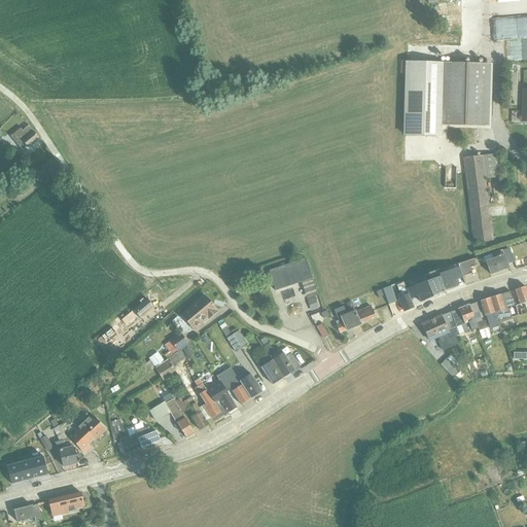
[(432,5),(435,13),(441,11),(436,3),(432,5)]
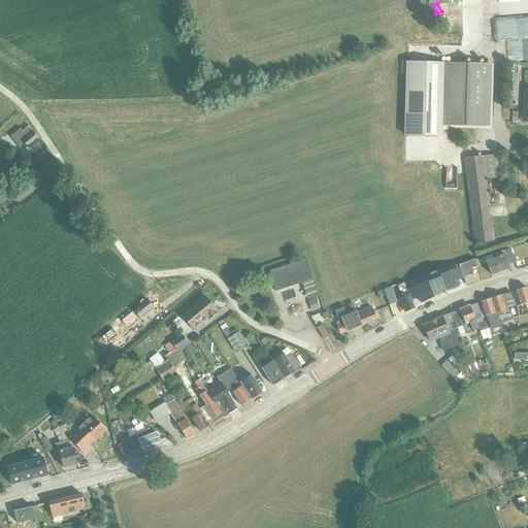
[(500,37),(527,35),(527,13),(499,15),(500,37)]
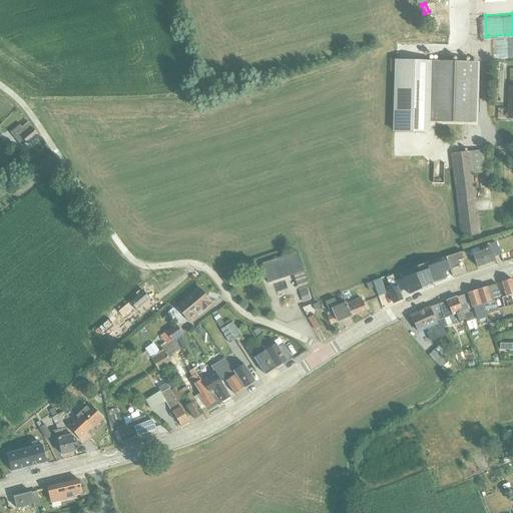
[(453,24),(454,15),(438,15),(438,24),(453,24)]
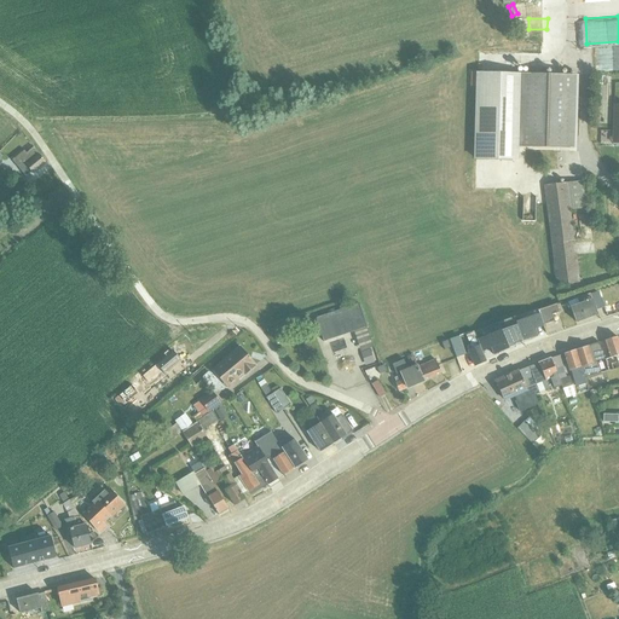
[(518,146),(520,74),(485,73),(475,73),(474,86),(473,160),(475,160),(486,160),(518,160),(518,146)]
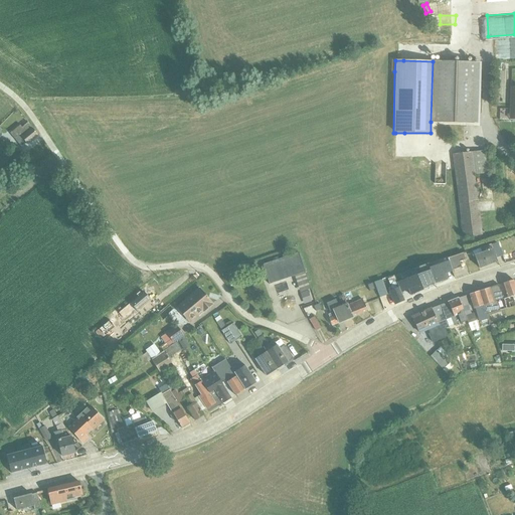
[(433,61),(431,122),(478,123),(479,62),(433,61)]
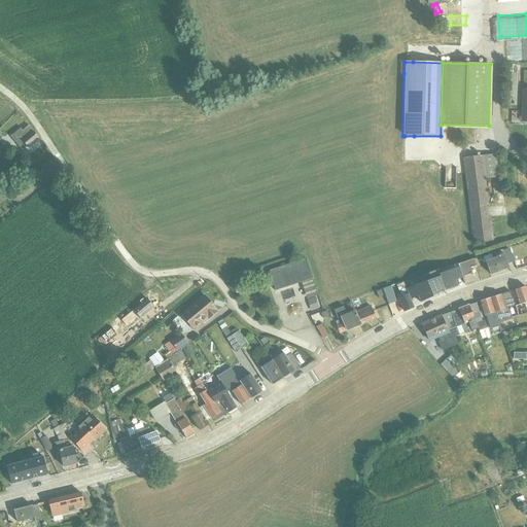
[(21,128),(10,136),(22,150),(27,145),(28,146),(38,138),(29,126),(23,131),(21,128)]
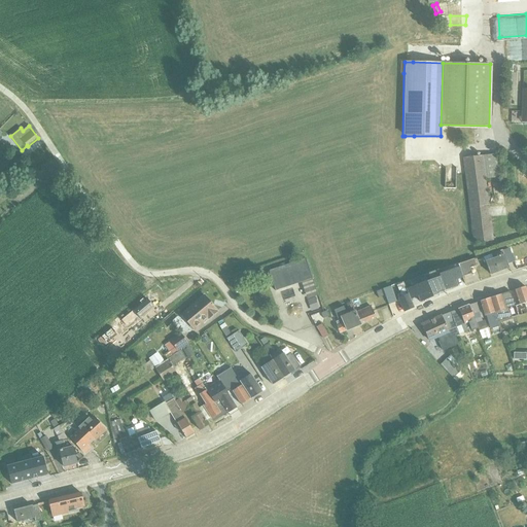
[(499,153),(463,159),(466,189),(473,243),(493,241),(490,212),(486,179),(492,178),(502,177),(499,153)]
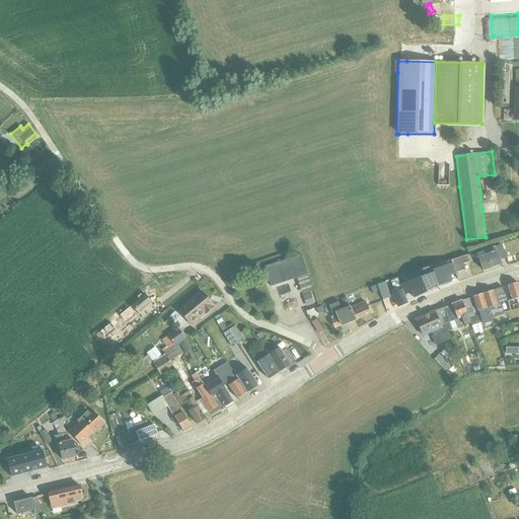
[(503,245),(495,247),(500,260),(507,257),(503,245)]
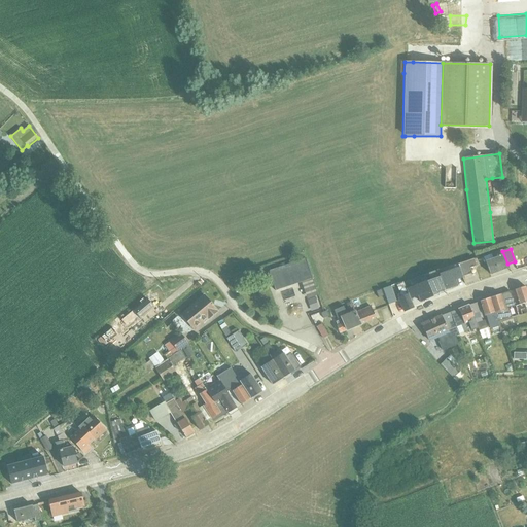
[(507,264),(502,251),(502,250),(484,257),(490,275),(508,268),(507,264)]
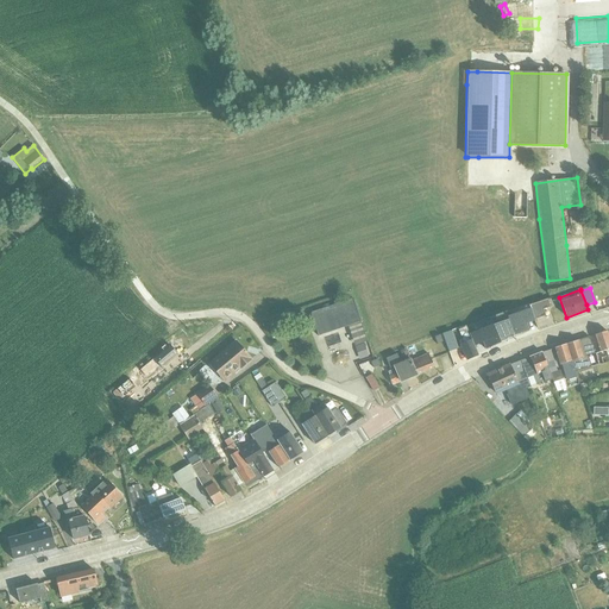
[(349,326),(360,322),(362,321),(353,299),(311,313),(318,337),(349,326)]
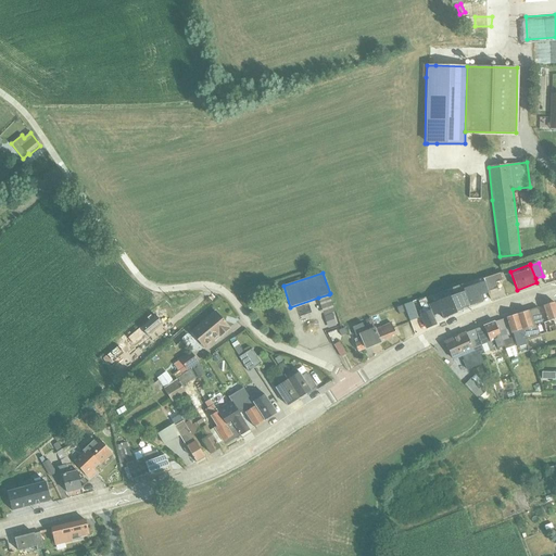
[(484,281),(488,291),(498,288),(496,282),(502,280),(500,273),(483,279),(484,281)]
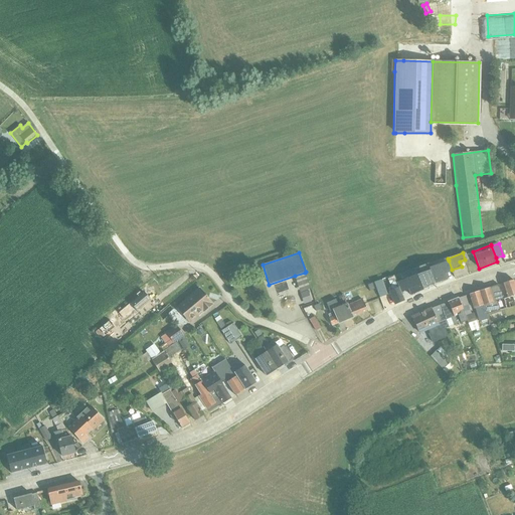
[(452,270),(449,261),(428,269),(434,282),(439,280),(440,283),(447,280),(445,274),(453,272),(452,270)]
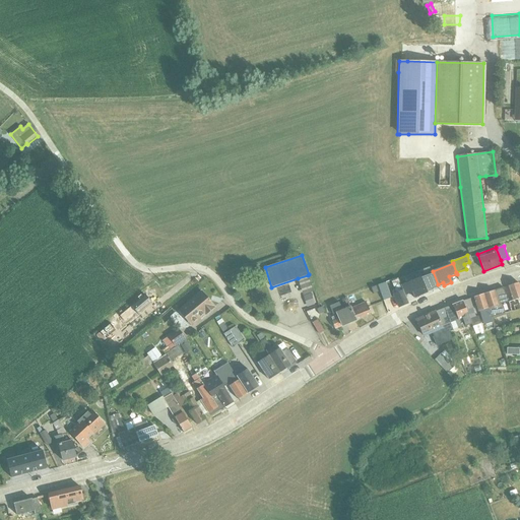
[(308,275),(298,278),(303,296),(314,291),(308,275)]
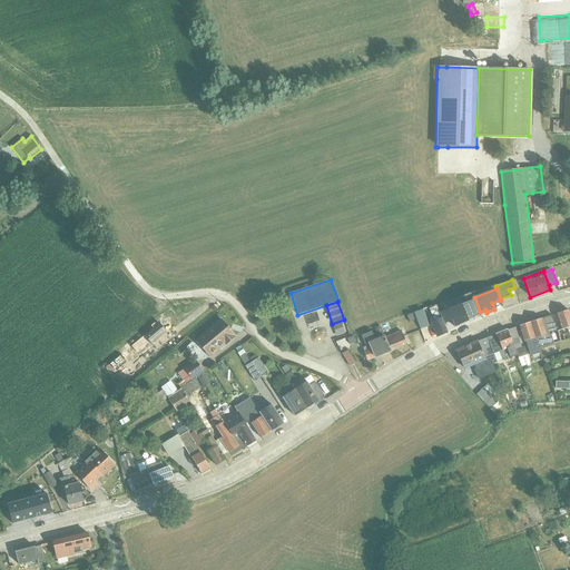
[(461,304),(440,313),(444,324),(452,321),(454,327),(463,323),(462,321),(467,318),(461,304)]
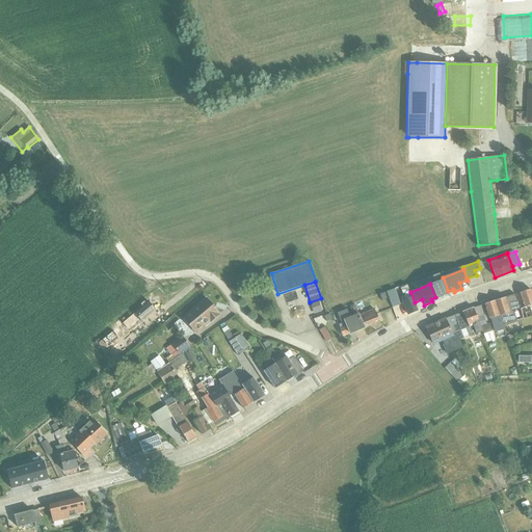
[(415,302),(410,292),(407,286),(401,288),(405,300),(402,301),(408,315),(418,311),(415,302)]
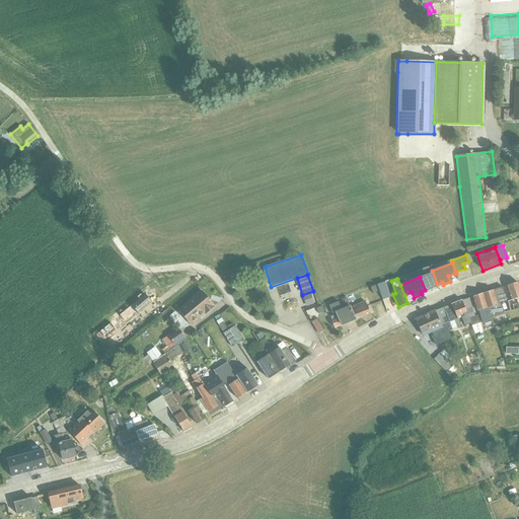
[(384,282),(377,284),(382,300),(389,297),(384,282)]
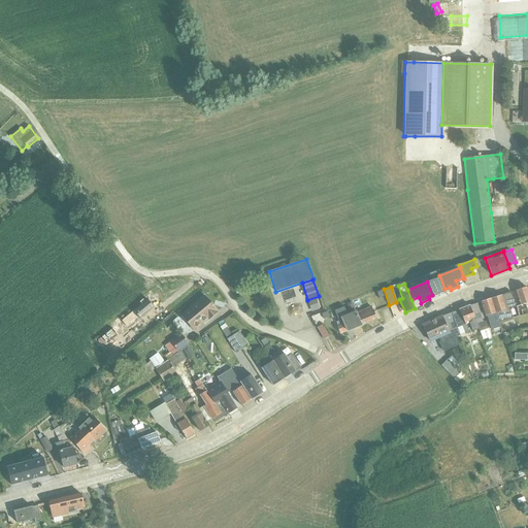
[(527,293),(527,291),(526,288),(516,291),(521,305),(516,307),(520,317),(527,312),(527,293)]
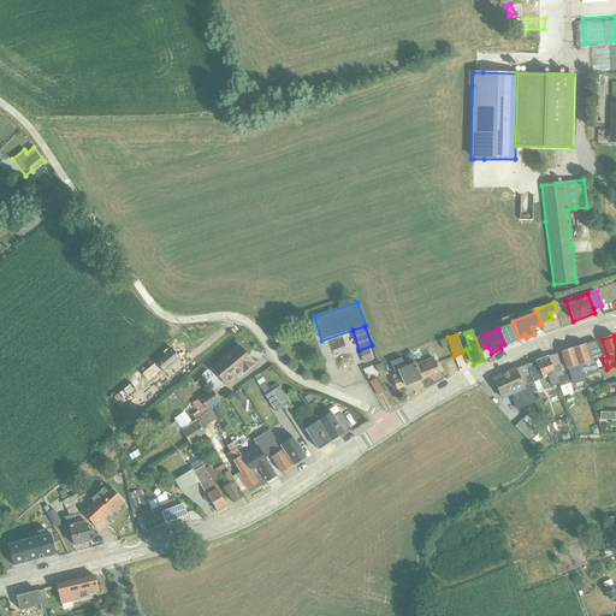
[(331,339),(333,348),(345,345),(344,337),(331,339)]
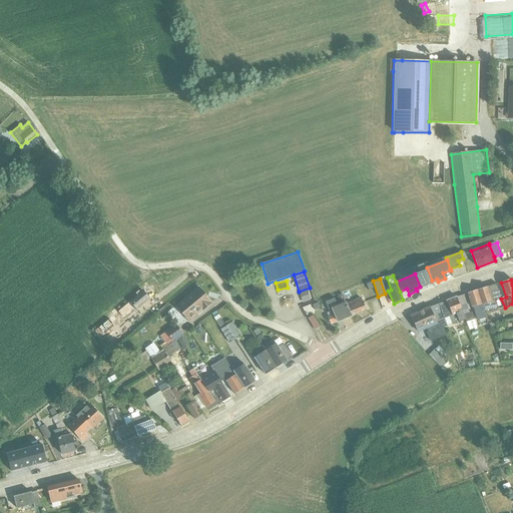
[(496,284),(477,291),(484,313),(497,309),(494,300),(501,298),(496,284)]
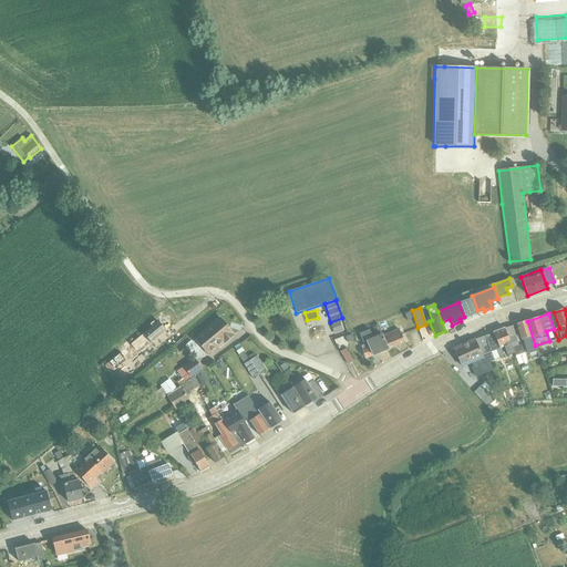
[(219,318),(194,338),(208,354),(233,336),(219,318)]
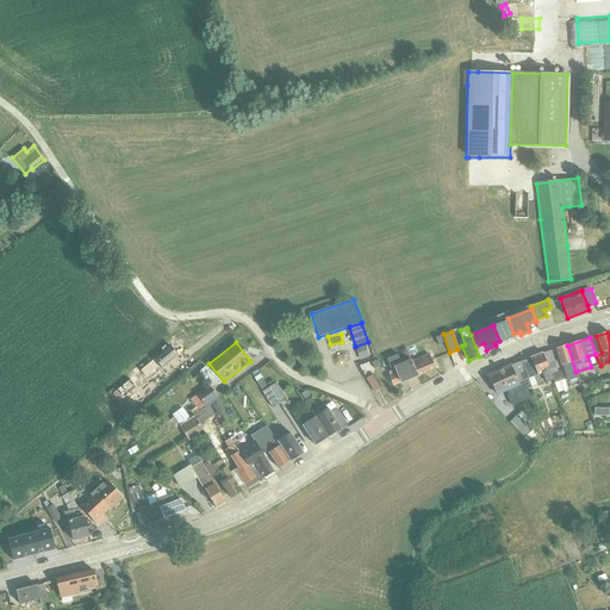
[(365,344),(356,348),(360,360),(369,356),(365,344)]
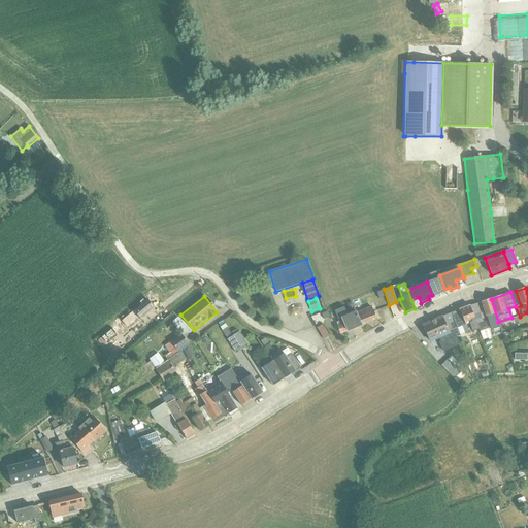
[(118,336),(120,339),(150,315),(147,312),(154,307),(147,299),(129,315),(127,311),(119,318),(122,321),(98,340),(104,348),(108,344),(118,336)]
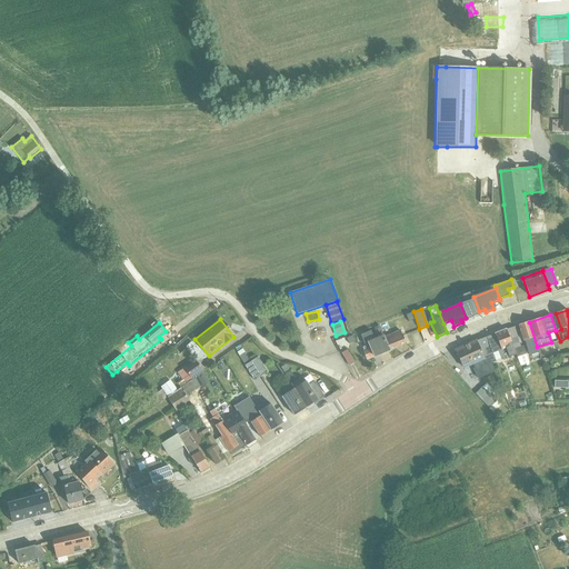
[(537,347),(529,322),(518,326),(523,341),(525,340),(529,356),(539,352),(537,347)]
